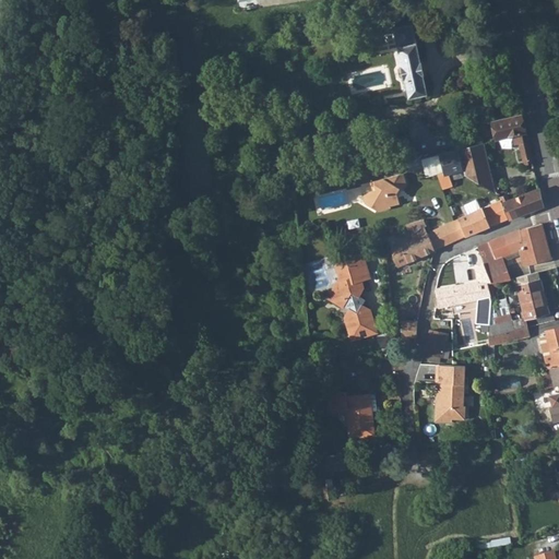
[(414,25),(395,28),(409,98),(428,95),(414,25)]
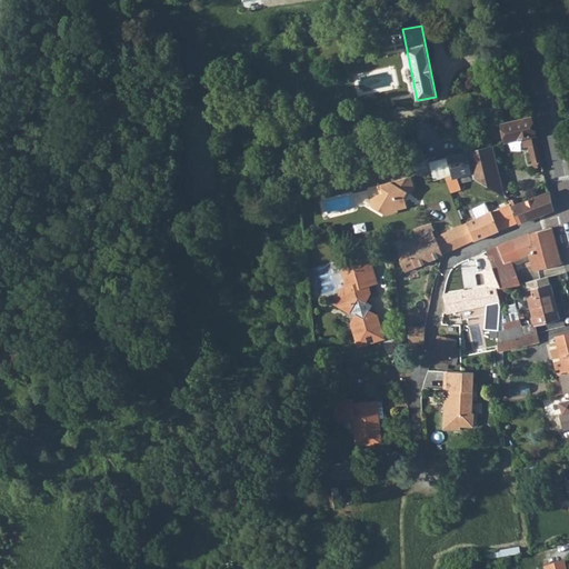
[(530,117),(502,123),(507,139),(507,142),(528,137),(536,167),(543,165),(532,117),(530,117)]
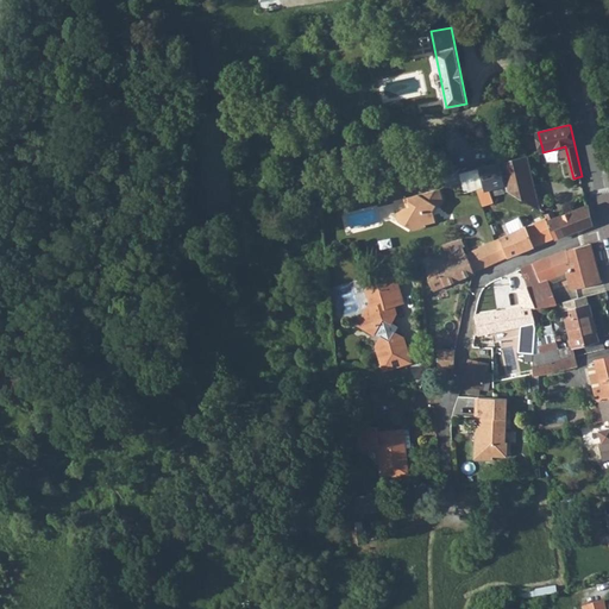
[(500,163),(504,186),(506,189),(529,203),(534,196),(538,198),(528,159),(527,156),(500,163)]
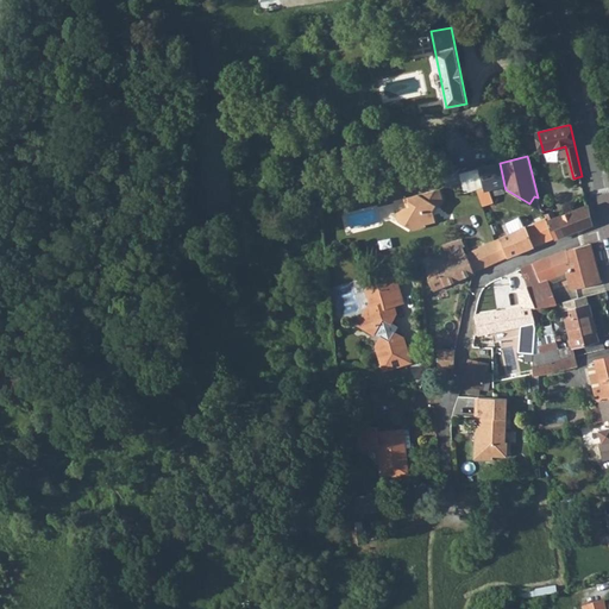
[(500,163),(463,174),(465,184),(468,193),(481,189),(485,188),(487,190),(504,186),(500,163)]
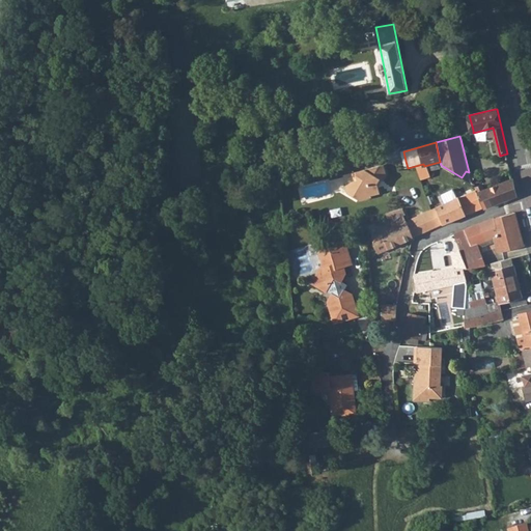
[(389,150),(390,155),(402,151),(401,147),(397,145),(391,146),(389,150)]
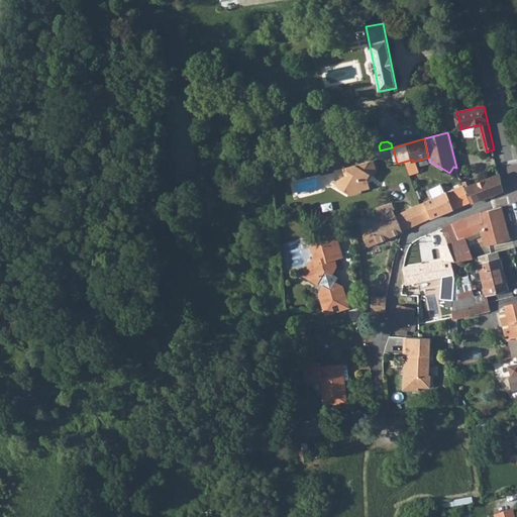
[(337,186),(350,194),(362,191),(362,189),(371,187),(368,177),(370,173),(373,175),(376,168),(375,162),(358,166),(357,164),(343,167),(345,175),(335,177),(337,186)]
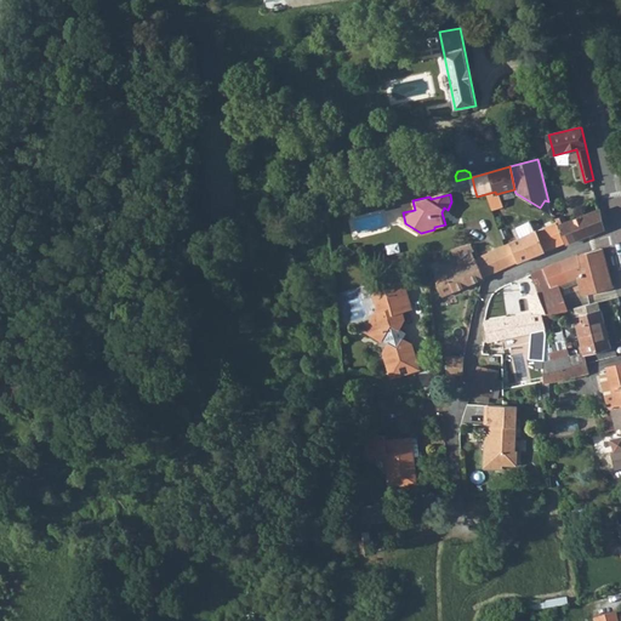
[(545,200),(540,208),(553,216),(558,209),(548,201),(545,200)]
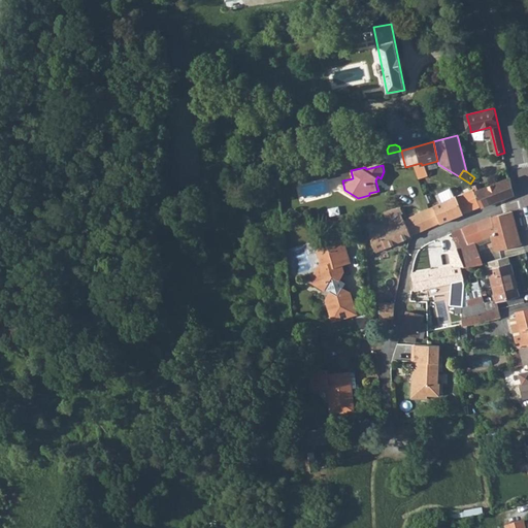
[(479,178),(472,185),(482,207),(515,195),(510,179),(484,190),(479,178)]
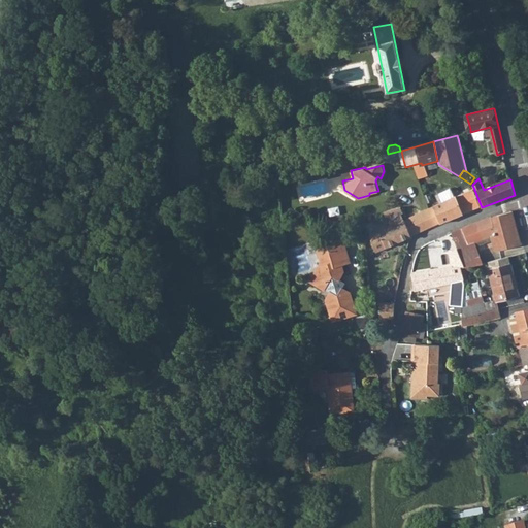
[(443,199),(453,197),(452,190),(442,192),(443,199)]
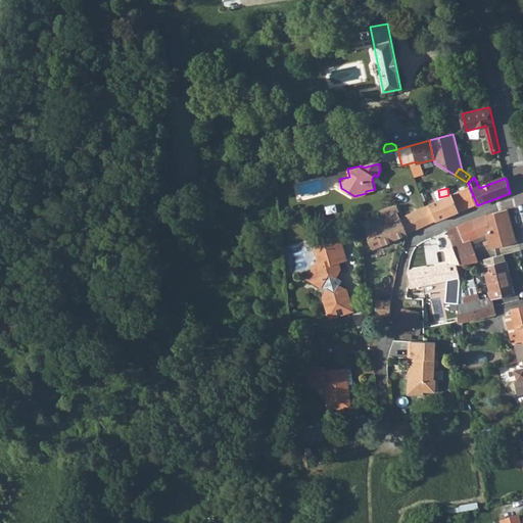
[(466,188),(452,194),(459,212),(473,206),(466,188)]
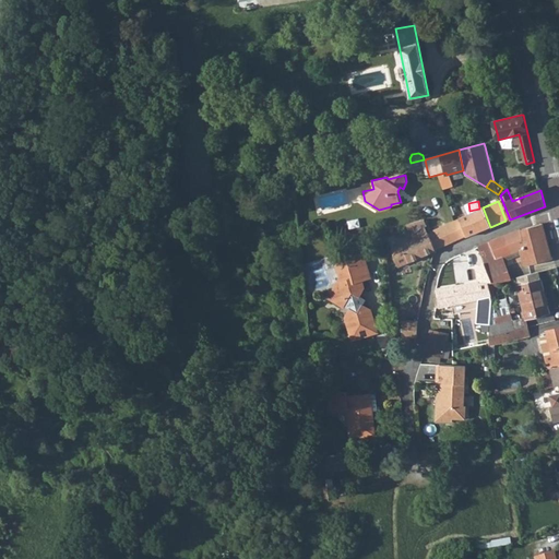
[(483,207),(460,218),(466,237),(490,227),(483,207)]
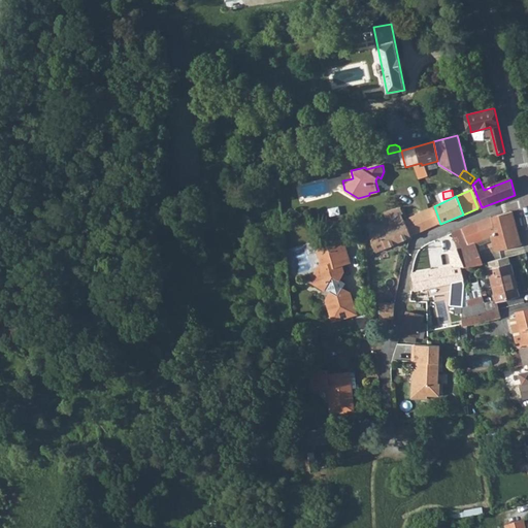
[(428,209),(421,212),(427,230),(440,224),(434,206),(428,209)]
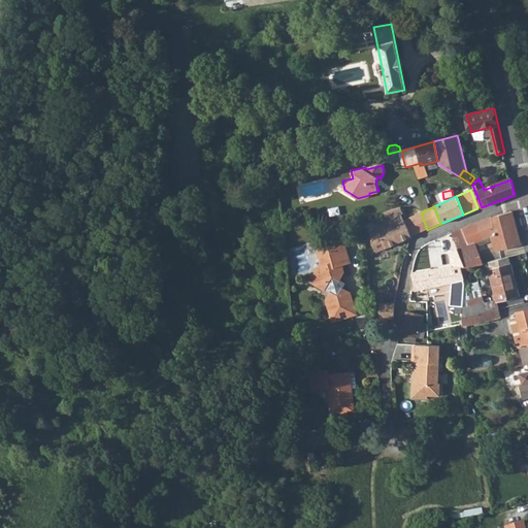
[(486,219),(451,233),(453,240),(465,236),(468,245),(456,250),(461,267),(483,264),(476,242),(492,236),(495,253),(523,244),(516,209),(486,219)]
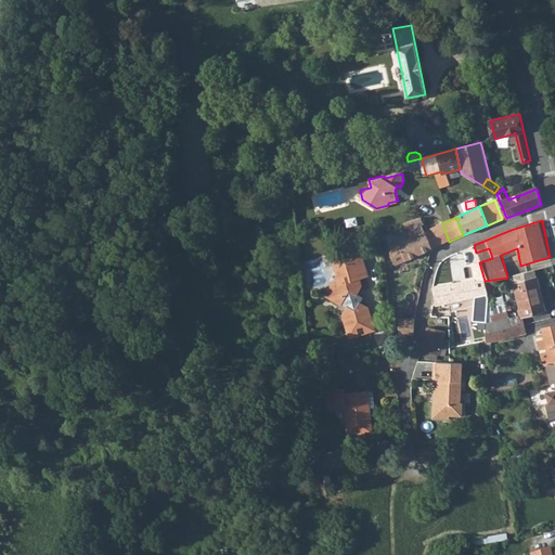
[(442,223),(425,231),(433,248),(449,242),(442,223)]
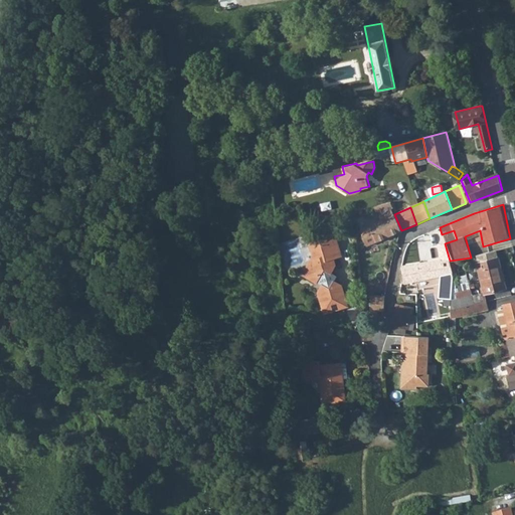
[(394,214),(392,208),(369,219),(371,224),(362,228),(363,237),(367,245),(377,241),(401,230),(394,214)]
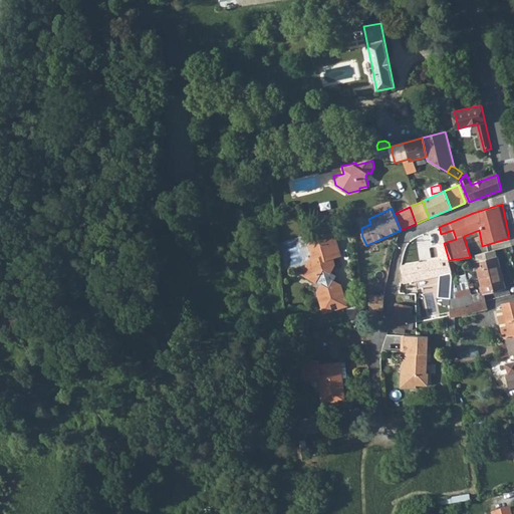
[(321,243),(312,246),(314,255),(303,275),(323,286),(319,293),(324,313),(347,306),(342,287),(334,281),(331,273),(336,266),(333,258),(342,256),(335,233),(320,237),(321,243)]
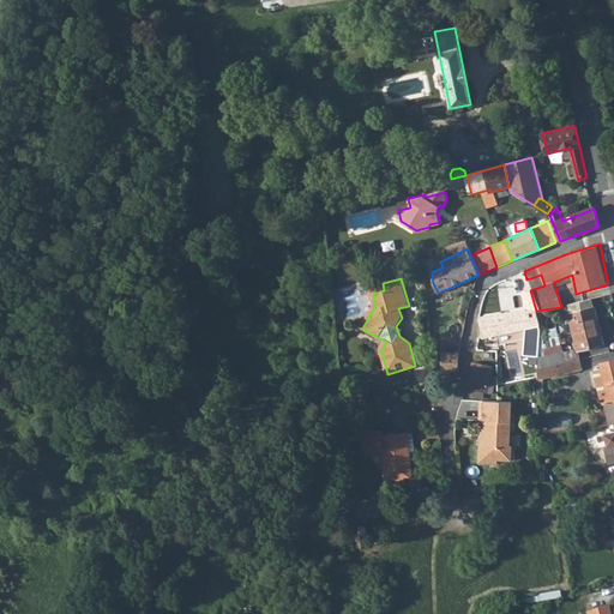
[(383,283),(372,287),(373,294),(384,290),(383,283)]
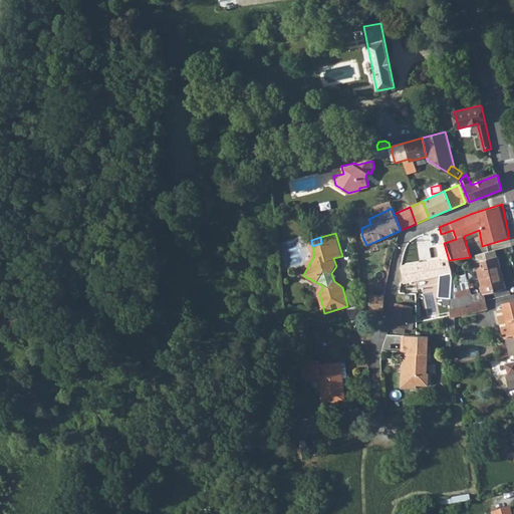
[(453,272),(449,260),(441,261),(440,259),(433,260),(432,255),(420,257),(421,262),(402,265),(406,282),(444,276),(444,279),(455,277),(453,272)]
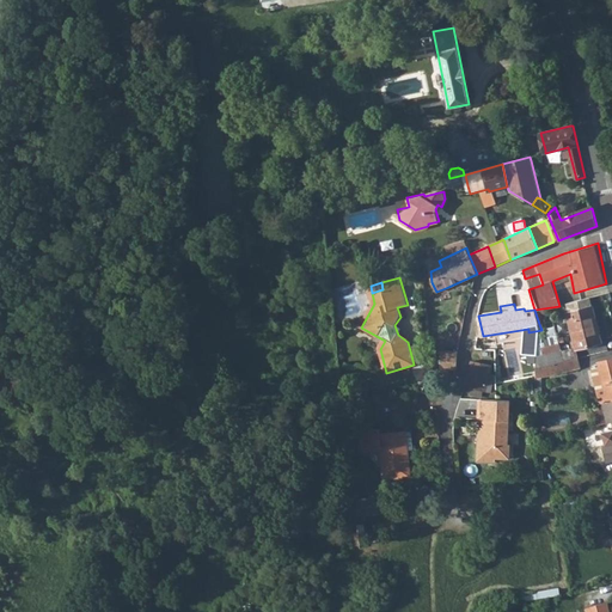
[(593,306),(567,312),(576,349),(603,343),(593,306)]
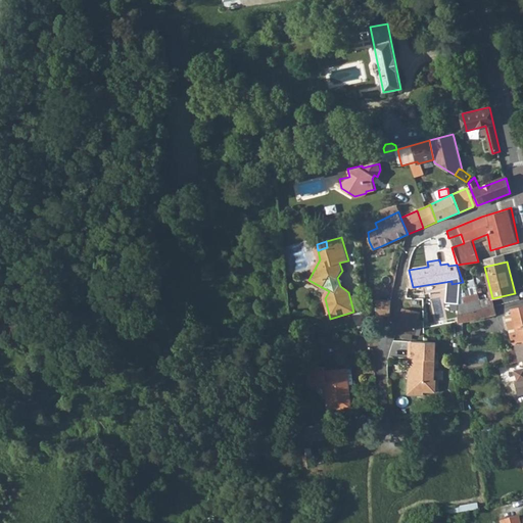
[(378,299),(377,315),(392,316),(393,300),(378,299)]
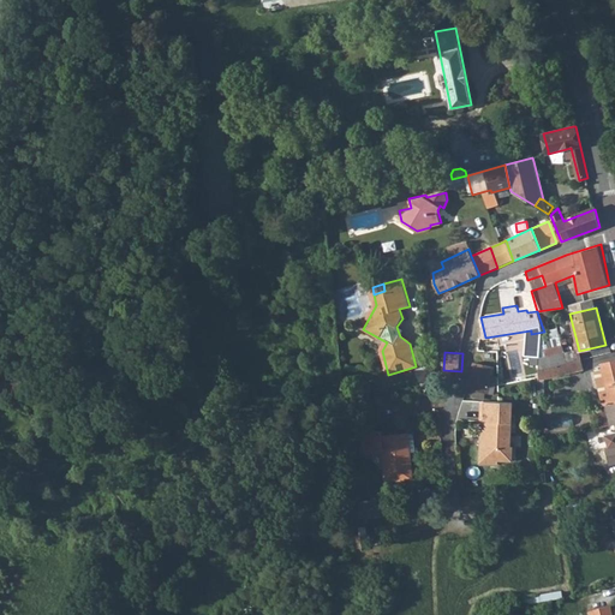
[(567,353),(547,358),(542,370),(569,363),(567,353)]
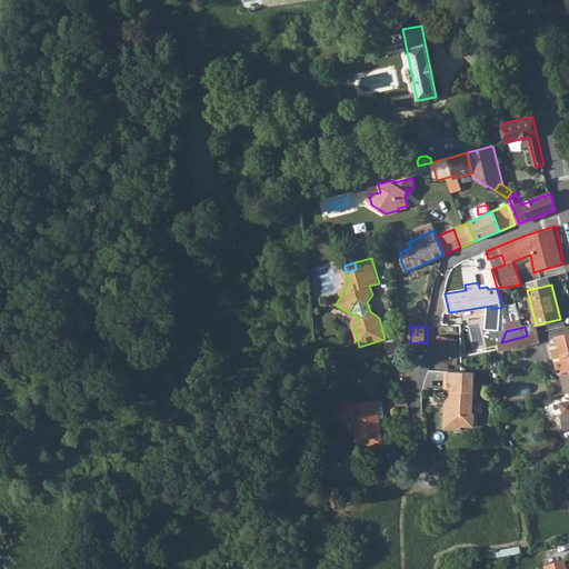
[(501,342),(499,352),(541,342),(539,332),(527,336),(501,342)]
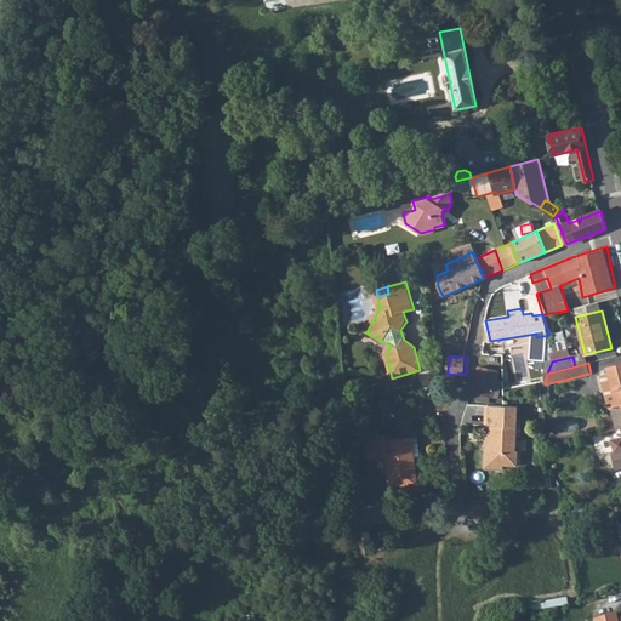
[(620,364),(605,369),(607,374),(616,410),(620,408),(620,364)]
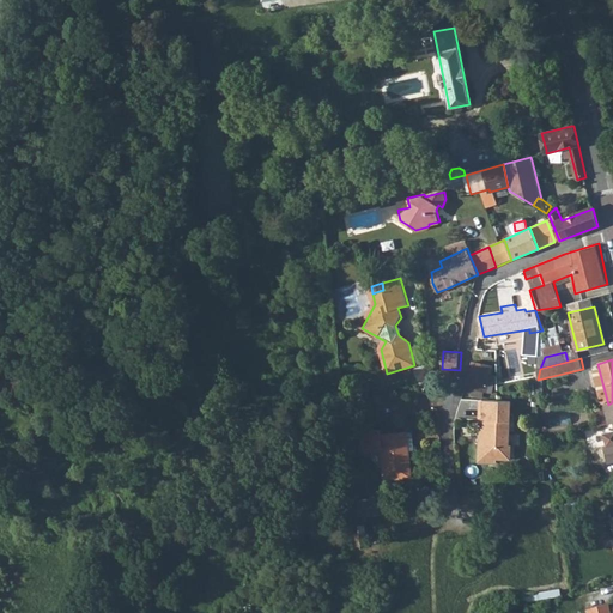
[(473,360),(466,387),(487,392),(495,366),(473,360)]
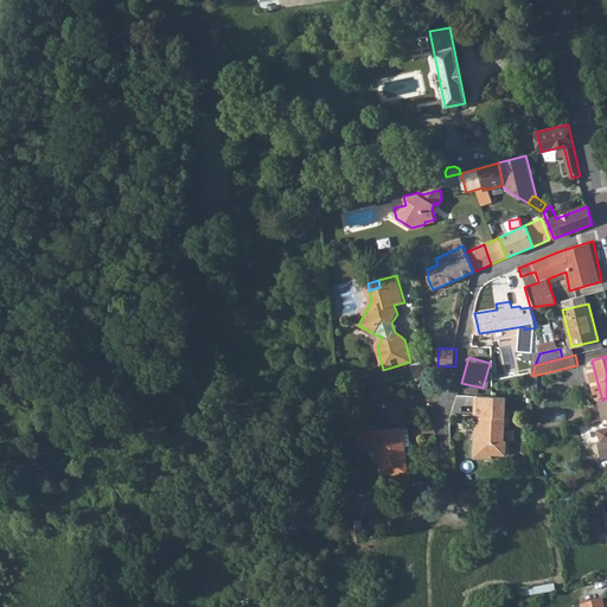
[(593,365),(587,368),(592,394),(594,402),(596,402),(602,401),(593,365)]
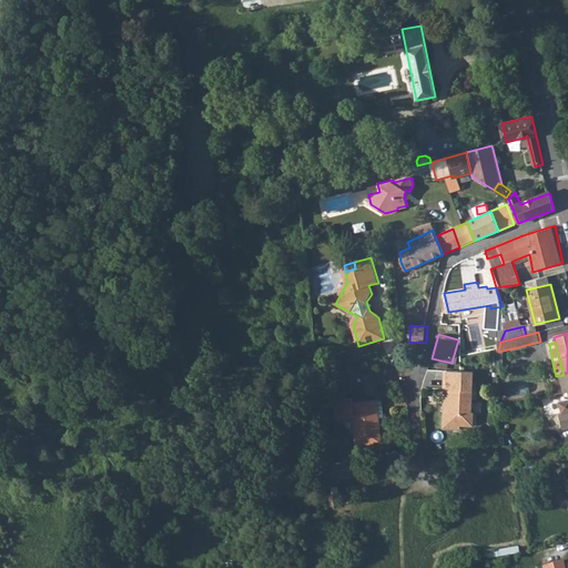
[(462,371),(449,369),(448,388),(446,388),(446,406),(448,406),(447,427),(460,428),(462,419),(462,384),(462,371)]
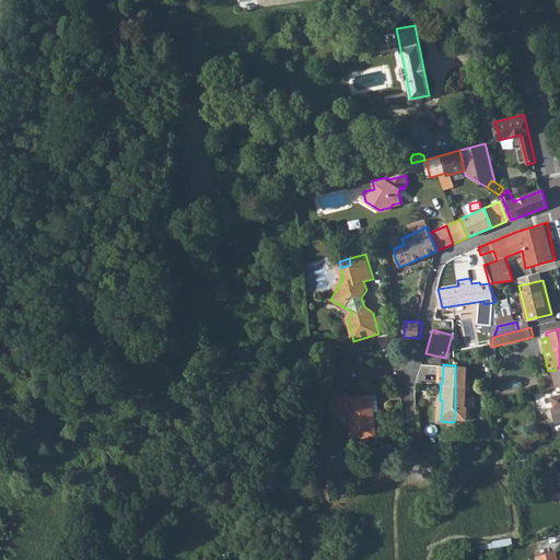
[(469,365),(455,365),(455,378),(455,413),(454,422),(456,422),(456,419),(457,419),(469,419),(469,406),(468,406),(469,365)]
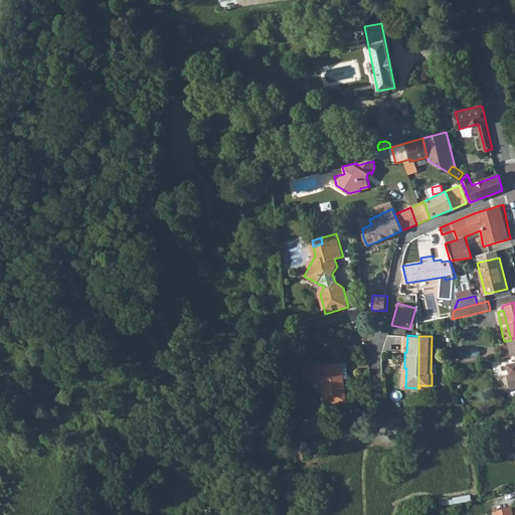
[(338,357),(302,361),(304,377),(316,375),(319,401),(343,398),(338,357)]
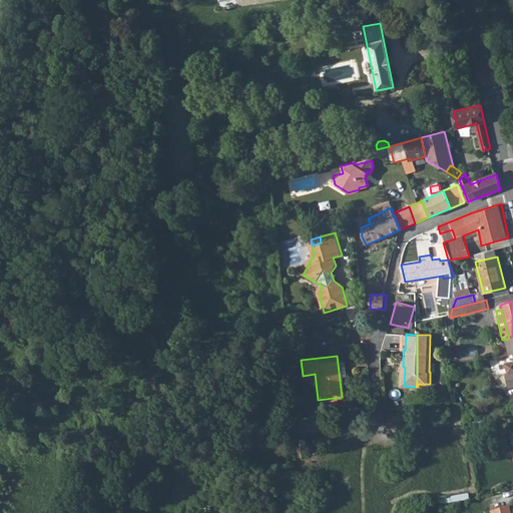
[(469,494),(430,499),(430,505),(469,500),(469,494)]
